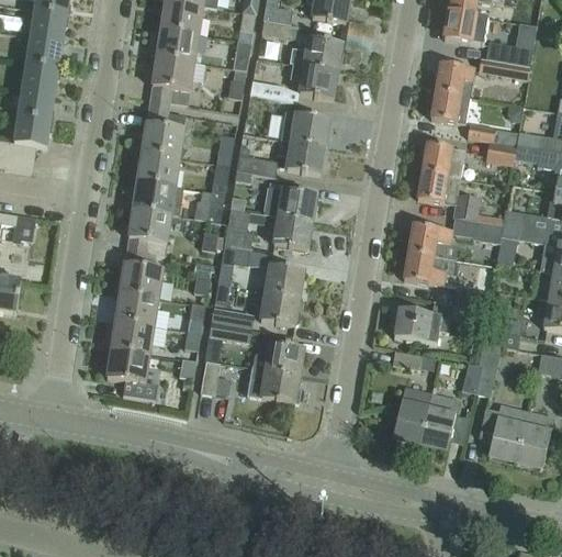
[(34,0),(33,9),(68,14),(70,4),(68,3),(68,0),(34,0)]
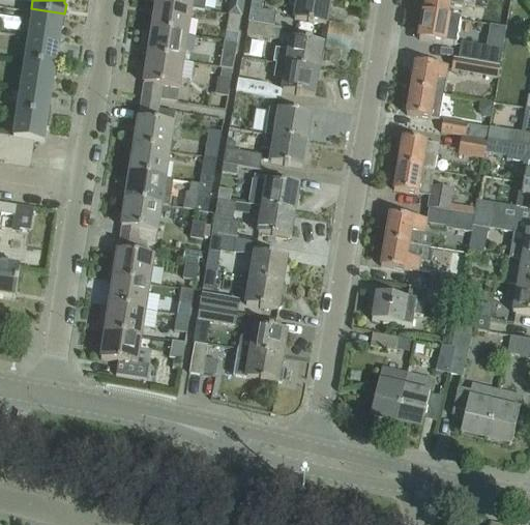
[(186,32),(190,4),(163,0),(155,0),(151,27),(186,32)]
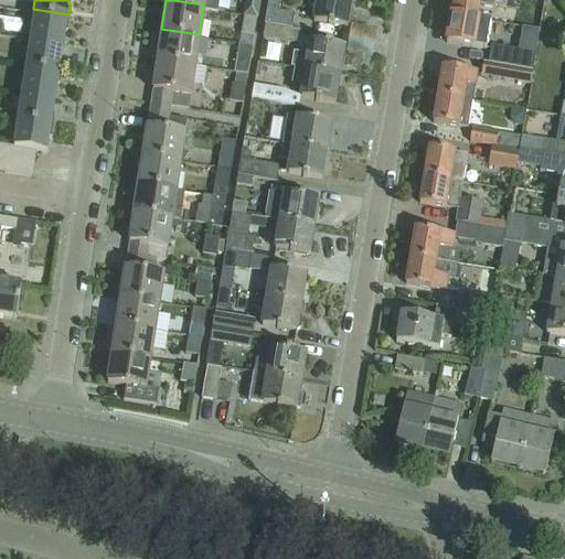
[(277,7),(278,0),(266,0),(264,20),(265,20),(265,19),(291,23),(294,9),(277,7)]
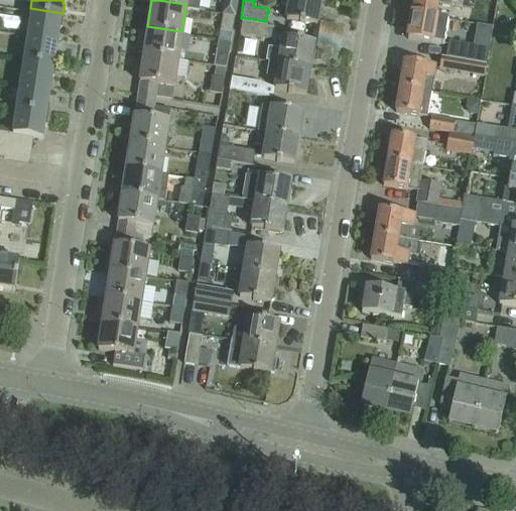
[(281,0),(286,2),(288,2),(286,15),(299,18),(299,19),(303,20),(303,18),(316,21),(316,20),(319,0),(281,0)]
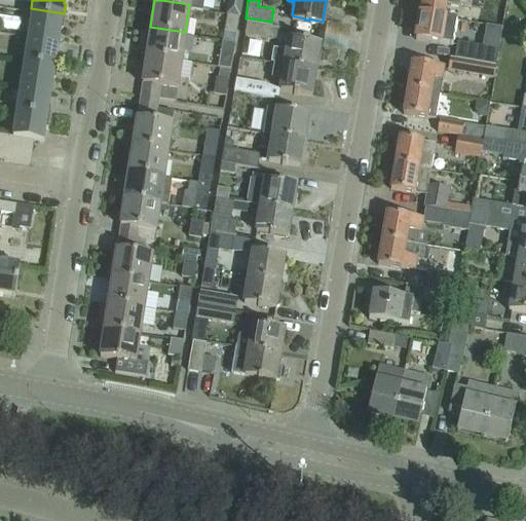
[(420,0),(419,10),(444,14),(446,1),(458,3),(459,0),(471,2),(471,0),(420,0)]
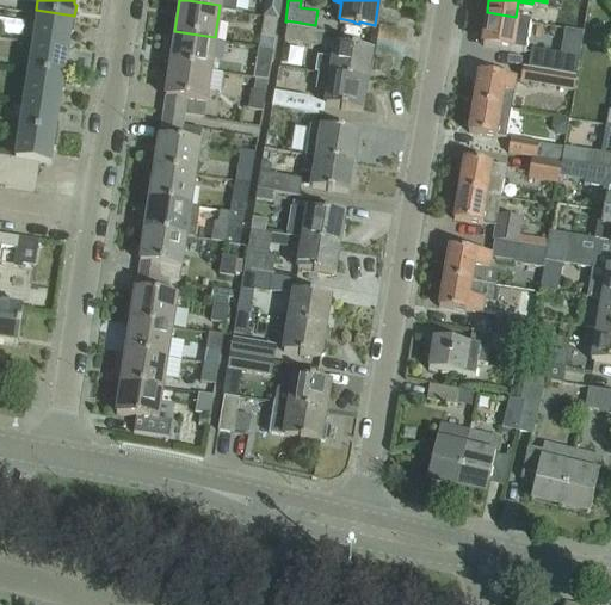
[(264,4),(263,12),(264,12),(278,14),(279,6),(264,4)]
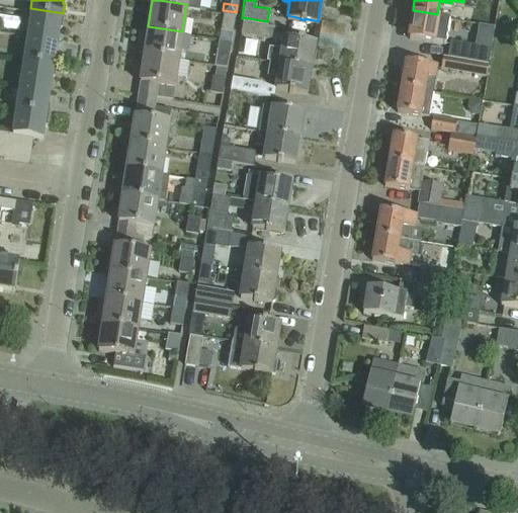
[(62,24),(63,13),(30,8),(26,32),(57,37),(60,23),(62,24)]
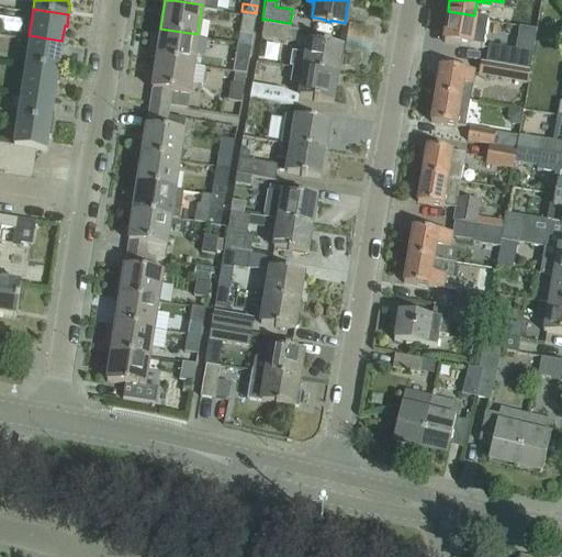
[(253,31),(256,13),(243,11),(239,29),(253,31)]
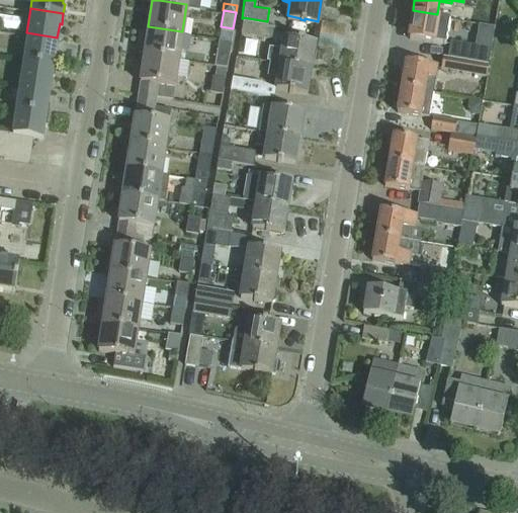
[(449,16),(437,14),(413,10),(409,34),(445,41),(449,16)]
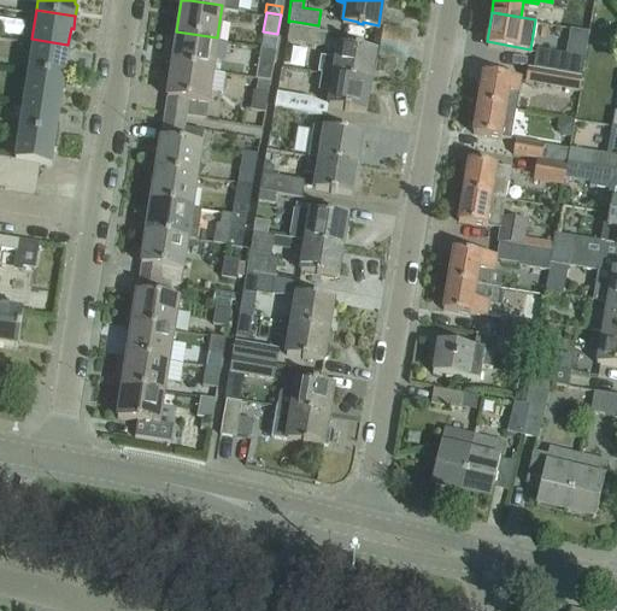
[(327,27),(318,25),(289,21),(289,22),(287,36),(325,42),(327,27)]
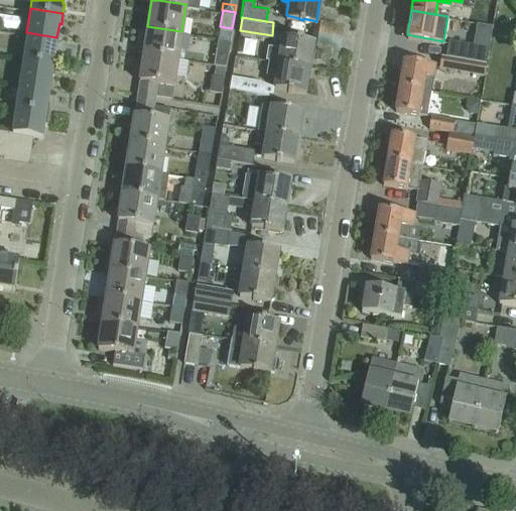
[(177,56),(181,31),(147,26),(143,51),(177,56)]
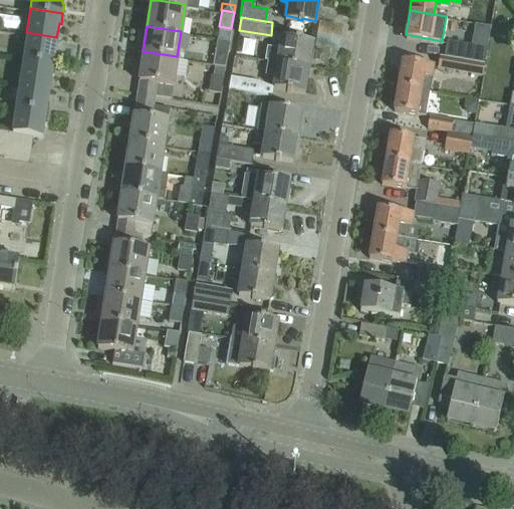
[(54,52),(56,37),(26,32),(23,57),(55,62),(56,52),(54,52)]
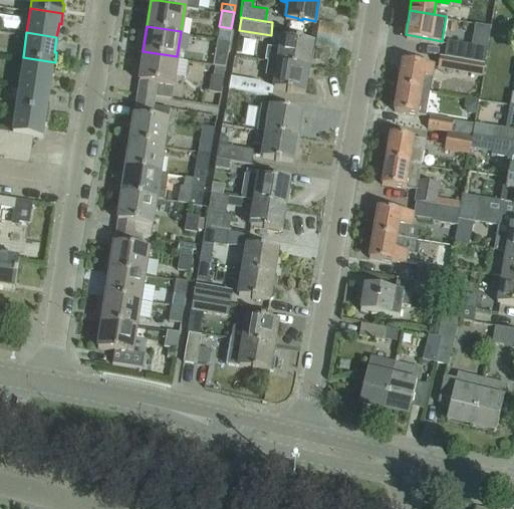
[(266,43),(264,56),(264,57),(267,57),(307,64),(311,40),(312,41),(312,39),(299,37),(299,36),(295,35),(295,37),(281,34),(280,45),(266,43)]
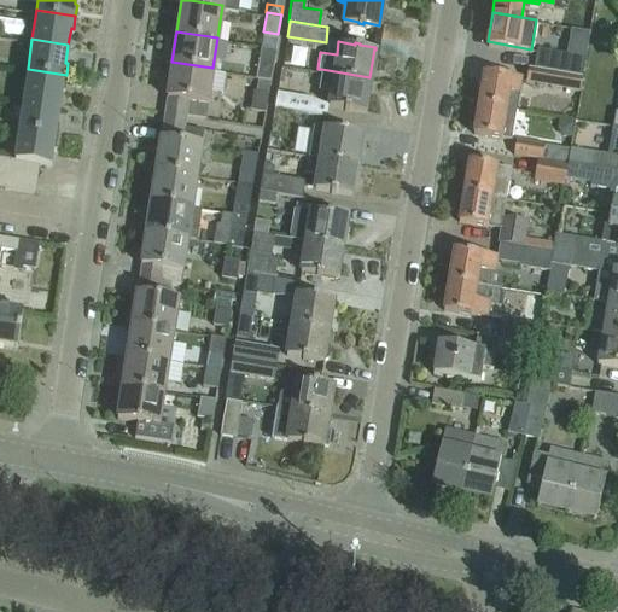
[(582,71),(586,53),(537,45),(534,64),(582,71)]
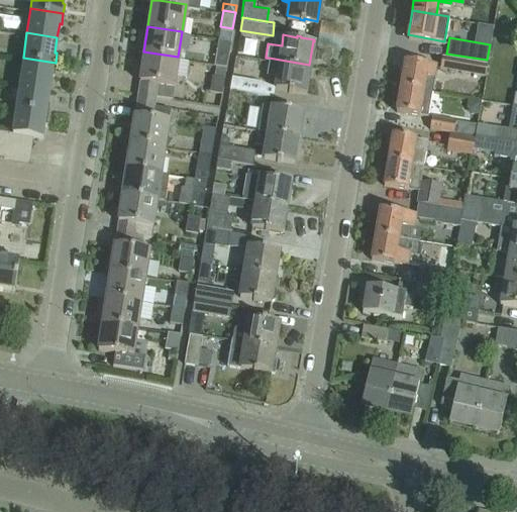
[(226,65),(229,48),(216,46),(214,63),(226,65)]
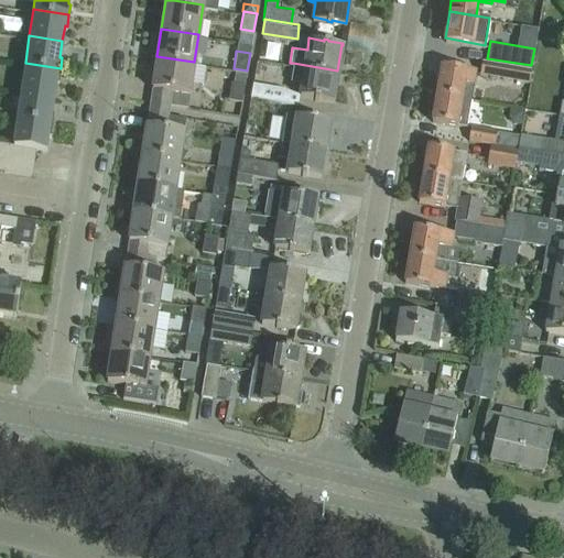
[(187,105),(194,62),(156,56),(152,86),(153,86),(151,99),(187,105)]
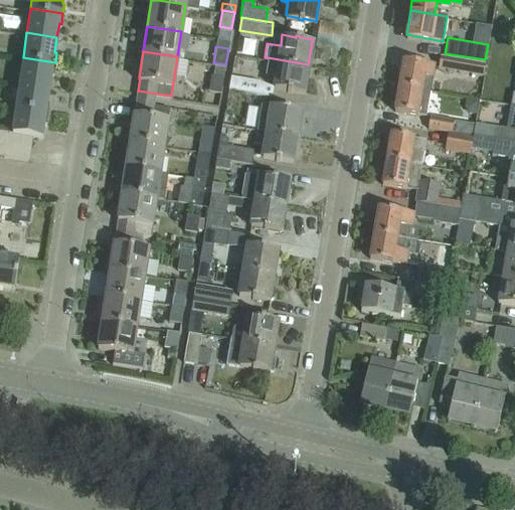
[(483,72),(485,59),(445,53),(440,52),(438,64),(483,72)]
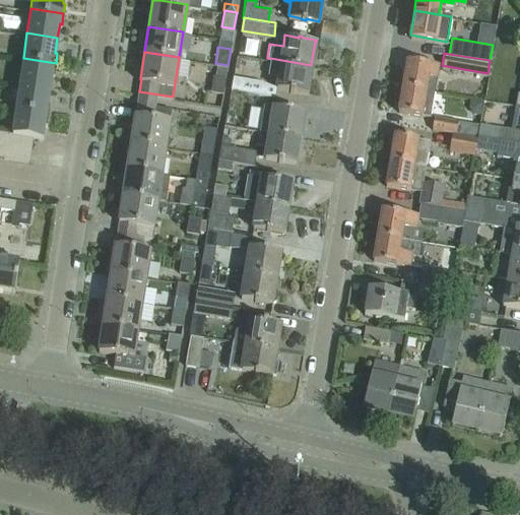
[(54,73),(56,63),(23,58),(19,82),(50,87),(52,73),(54,73)]
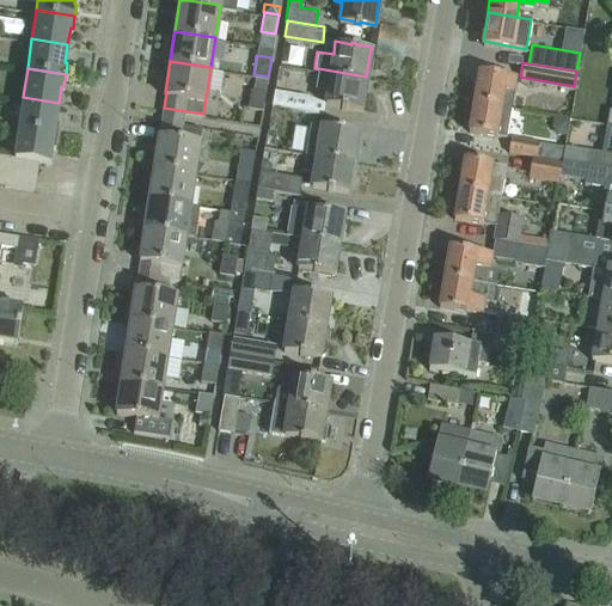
[(368,77),(366,77),(318,68),(314,85),(328,87),(325,101),(341,104),(341,105),(346,105),(346,104),(362,106),(362,105),(361,105),(366,78),(368,78),(368,77)]
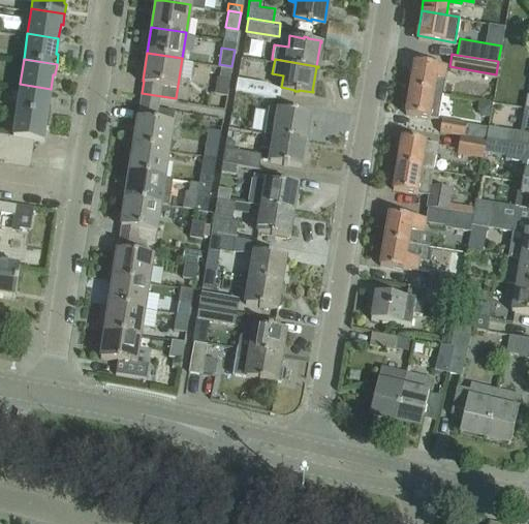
[(413,59),(409,85),(441,91),(446,65),(413,59)]
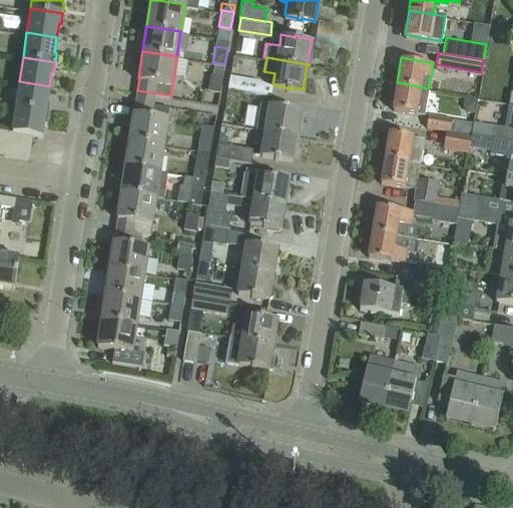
[(219,90),(222,74),(210,72),(207,88),(219,90)]
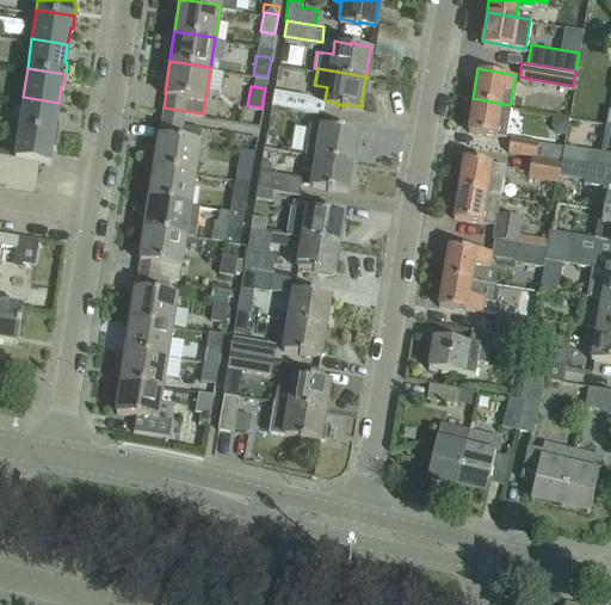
[(275,87),(272,103),(307,109),(309,93),(275,87)]
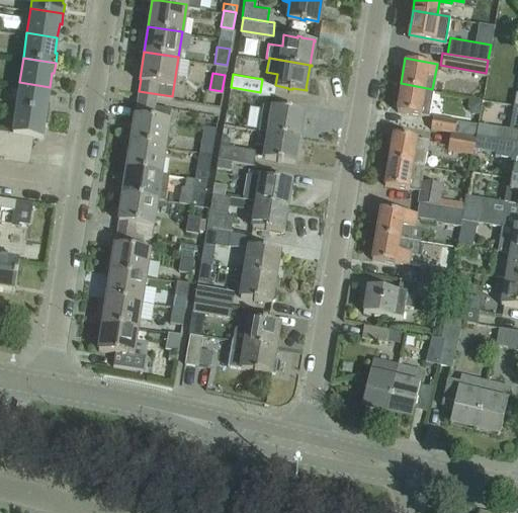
[(48,101),(50,87),(19,82),(15,106),(48,111),(50,101),(48,101)]
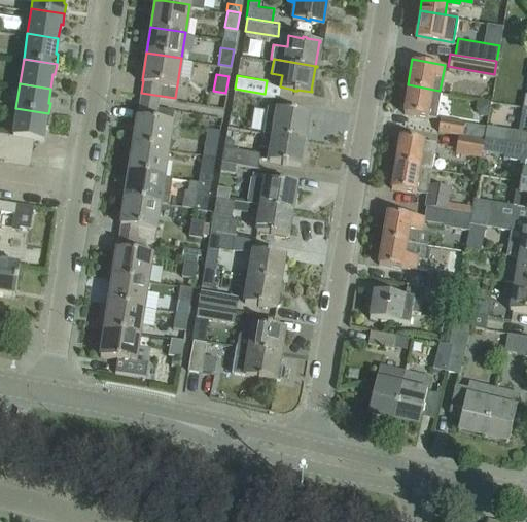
[(435,115),(440,91),(408,84),(403,110),(435,115)]
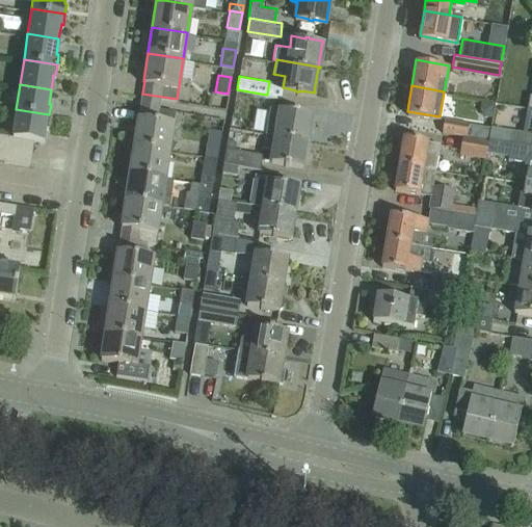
[(169,149),(175,108),(141,103),(139,116),(138,116),(134,142),(169,149)]
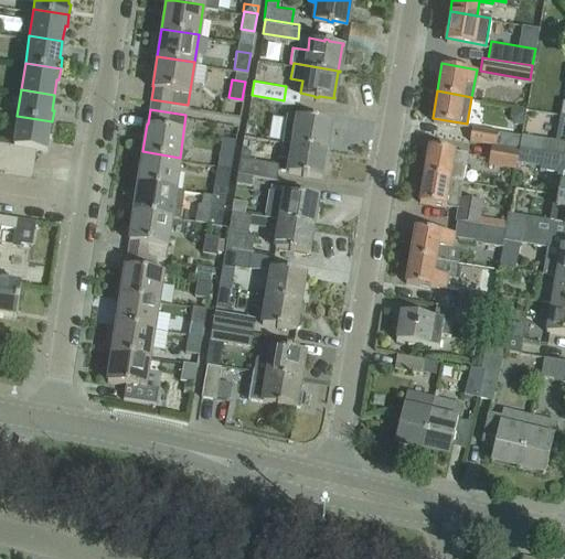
[(287,113),(283,140),(326,147),(329,120),(330,120),(330,119),(316,117),(316,116),(311,115),(311,116),(287,113)]
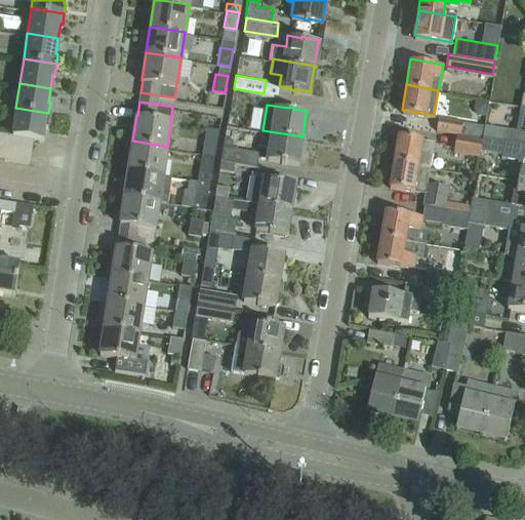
[(483,134),(485,123),(438,115),(436,127),(483,135),(483,134)]
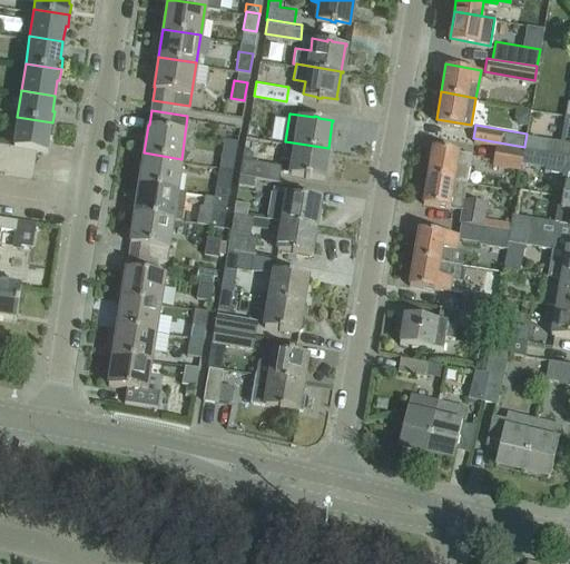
[(569,139),(527,132),(527,134),(524,146),(568,154),(569,142),(569,139)]
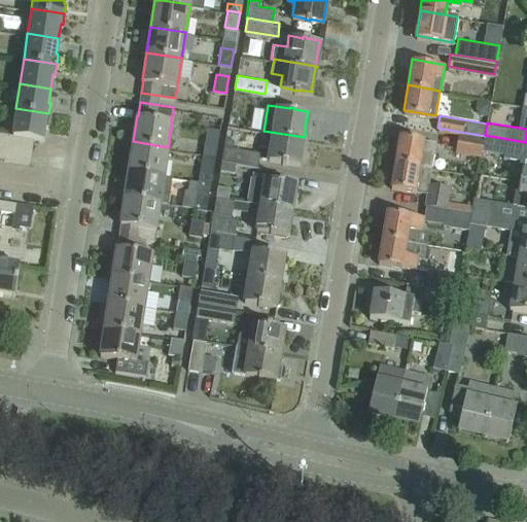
[(215,154),(219,129),(207,127),(203,152),(215,154)]
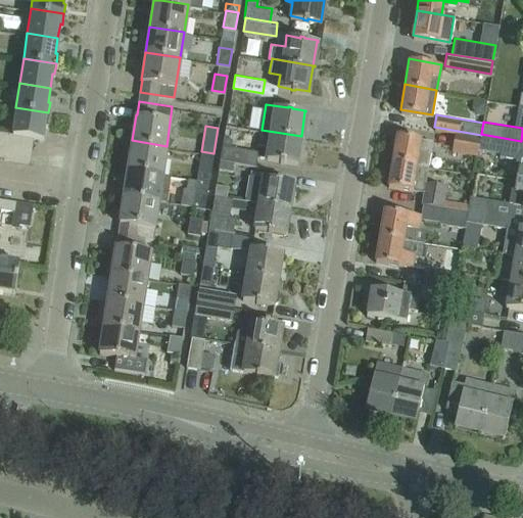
[(6,144),(8,132),(0,130),(0,155),(4,156),(6,144)]
